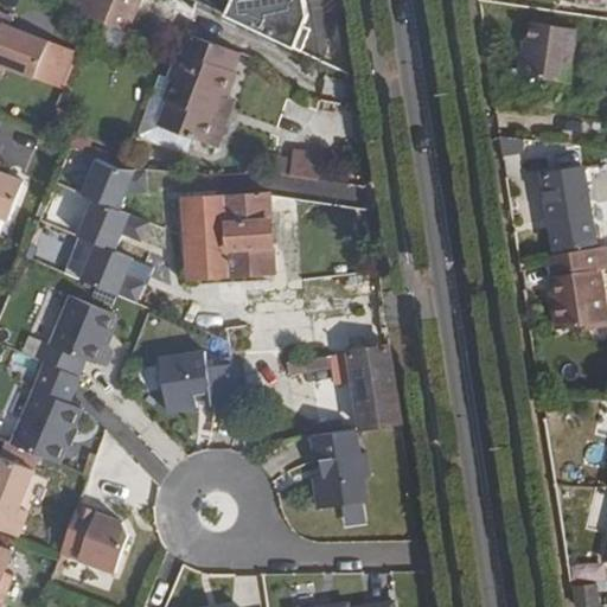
[(75,0),(71,10),(127,31),(139,0),(75,0)]
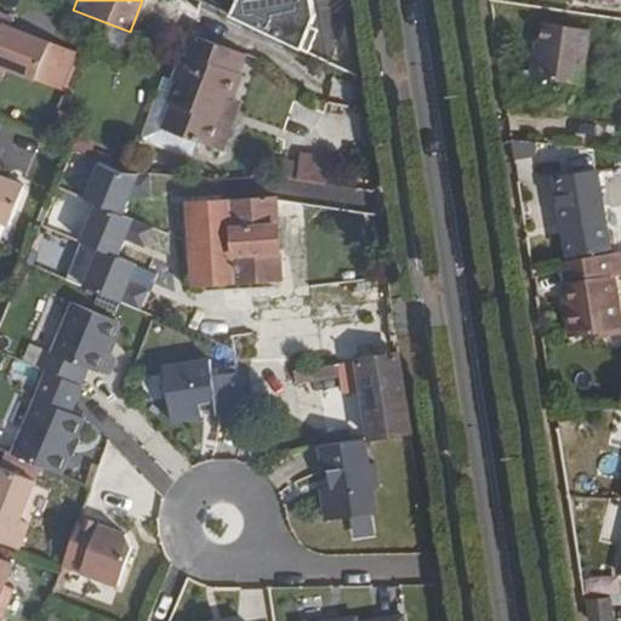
[(318,18),(314,0),(241,0),(234,17),(309,53),(320,32),(313,29),(318,18)]
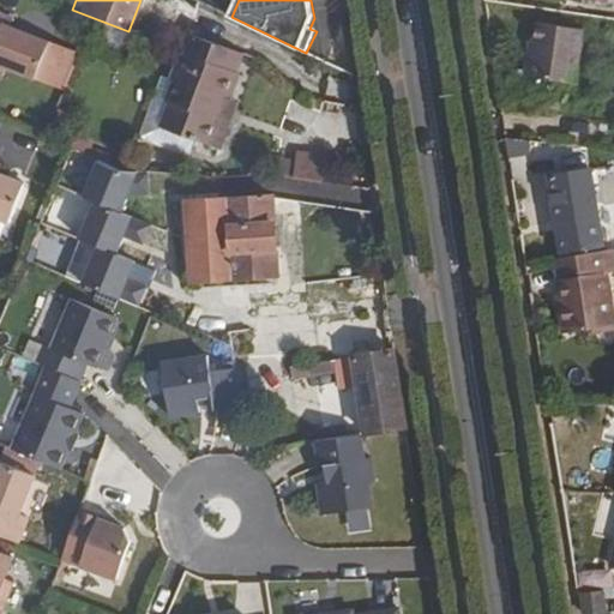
[(7,17),(0,13),(0,65),(7,67),(35,79),(50,43),(4,25),(7,17)]
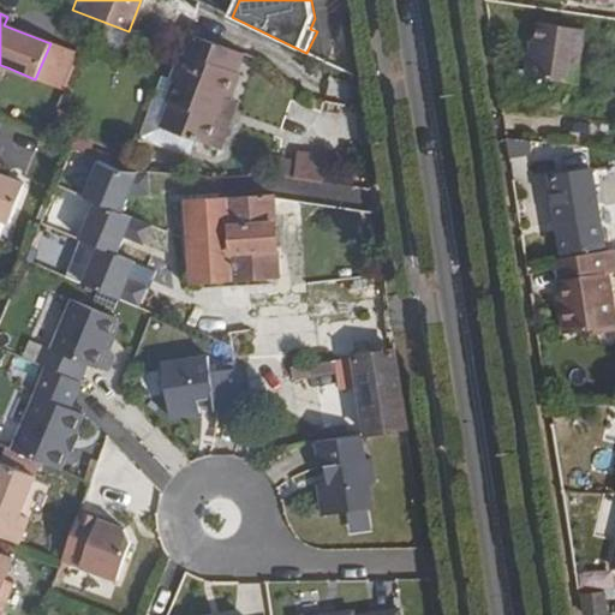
[(584,30),(536,23),(529,77),(577,83),(584,30)]
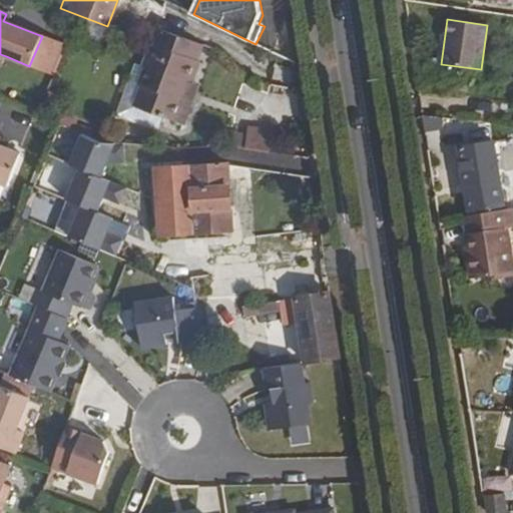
[(204,45),(157,28),(143,66),(145,67),(138,84),(141,85),(134,106),(185,125),(199,85),(194,83),(201,62),(198,61),(204,45)]
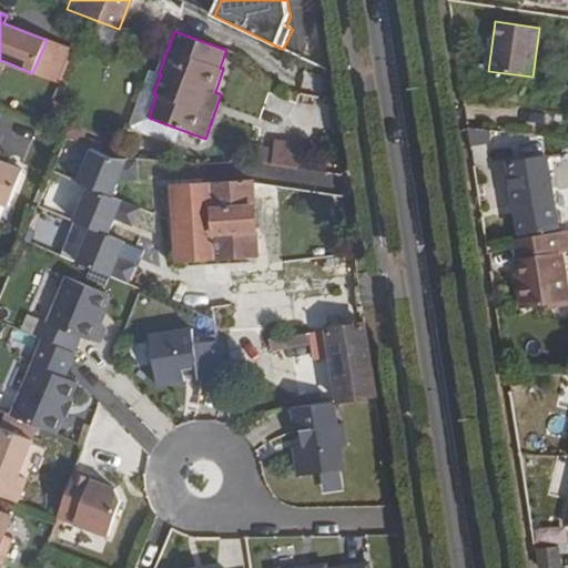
[(47,39),(47,40),(32,73),(53,81),(67,47),(47,39)]
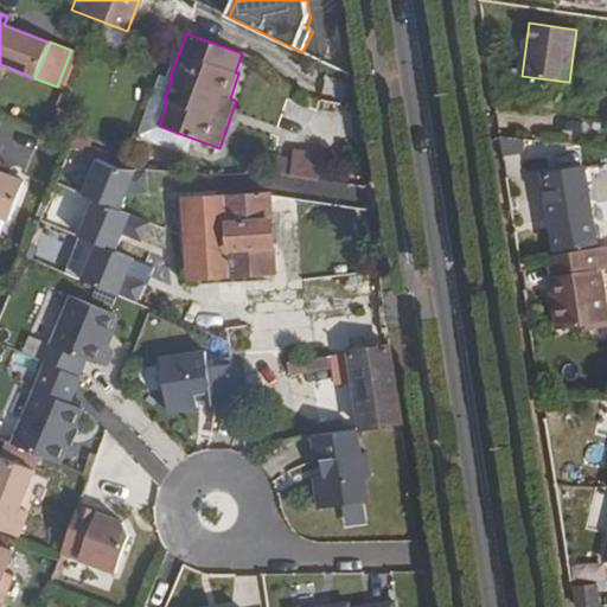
[(71,50),(57,87),(63,89),(78,53),(71,50)]
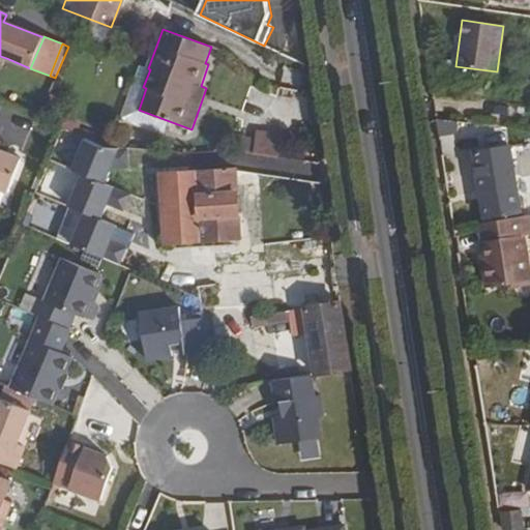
[(120,256),(128,229),(100,221),(105,207),(122,212),(127,192),(105,184),(115,150),(55,133),(26,228),(120,256)]
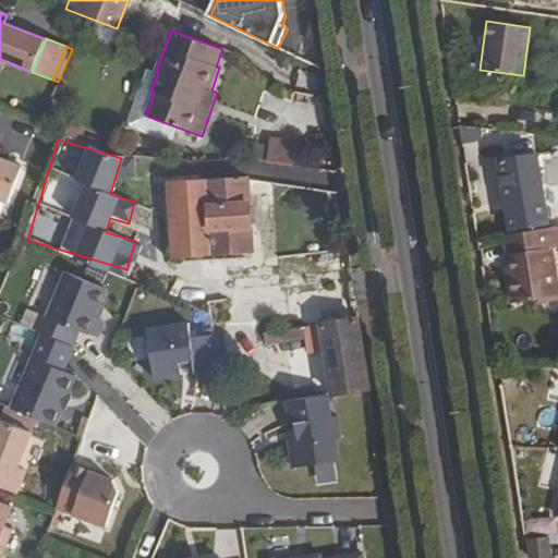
[(523,142),(496,146),(506,202),(544,195),(537,155),(525,156),(523,142)]
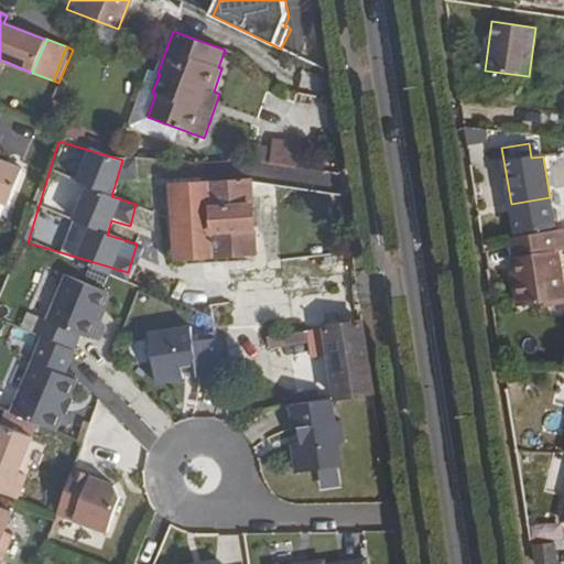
[(300,149),(272,147),(271,169),(299,170),(300,149)]
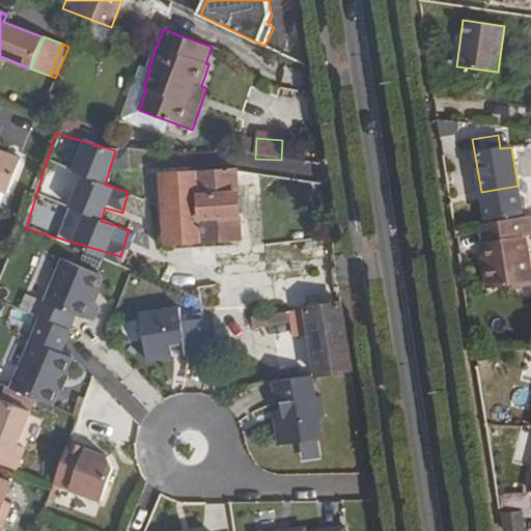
[(126,171),(128,151),(113,149),(111,170),(126,171)]
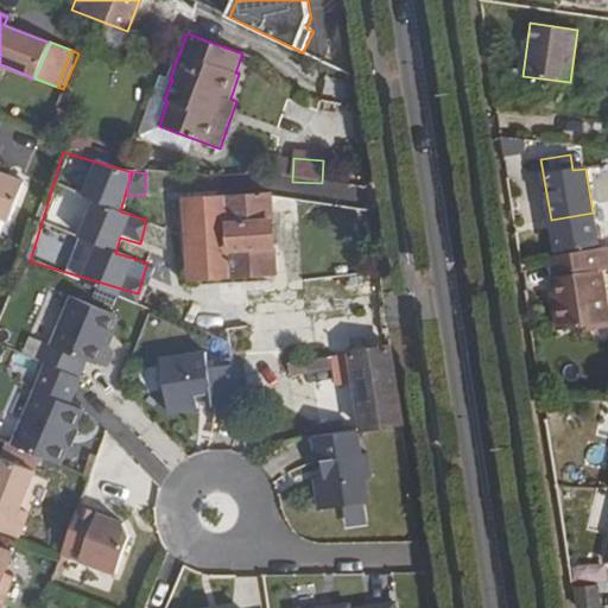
[(0,217),(10,221),(25,182),(0,172),(0,217)]
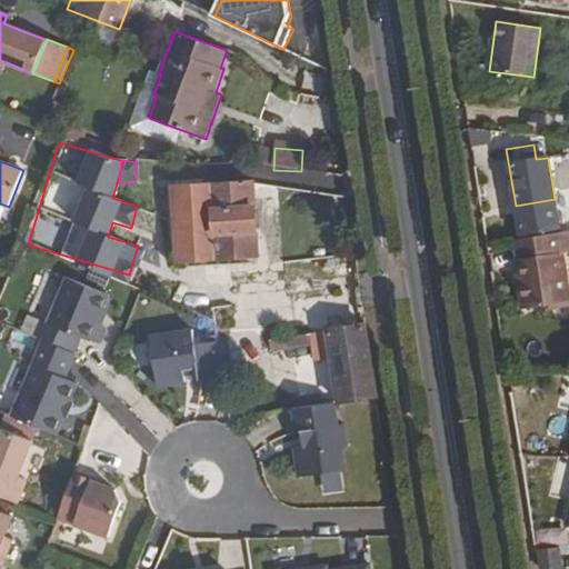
[(179,260),(257,255),(252,182),(173,188),(179,260)]
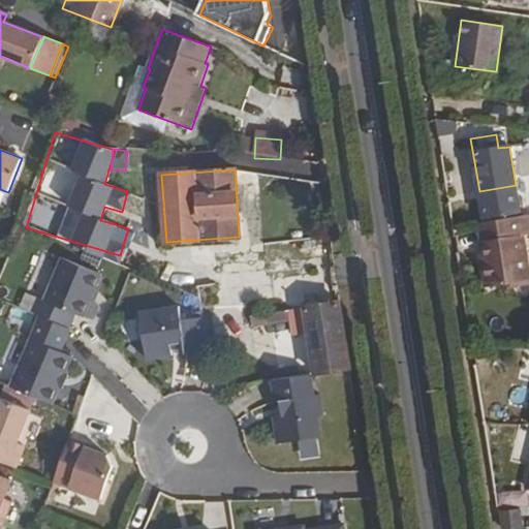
[(528,215),(481,222),(487,254),(484,255),(489,286),(528,280),(524,255),(527,254),(524,236),(528,235),(528,215)]
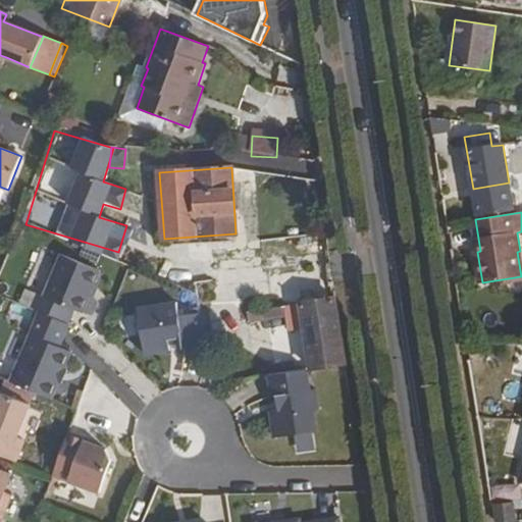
[(99,271),(60,255),(43,298),(73,310),(82,314),(89,296),(86,295),(90,285),(93,288),(99,271)]
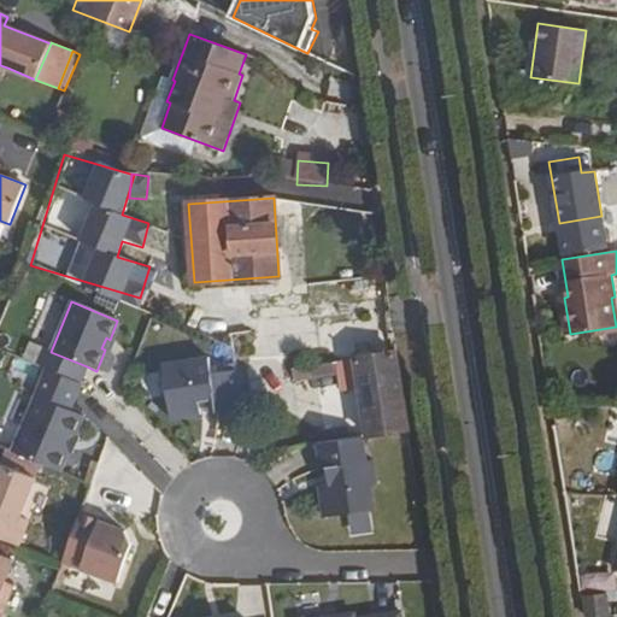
[(87,366),(51,352),(43,368),(46,369),(80,383),(87,366)]
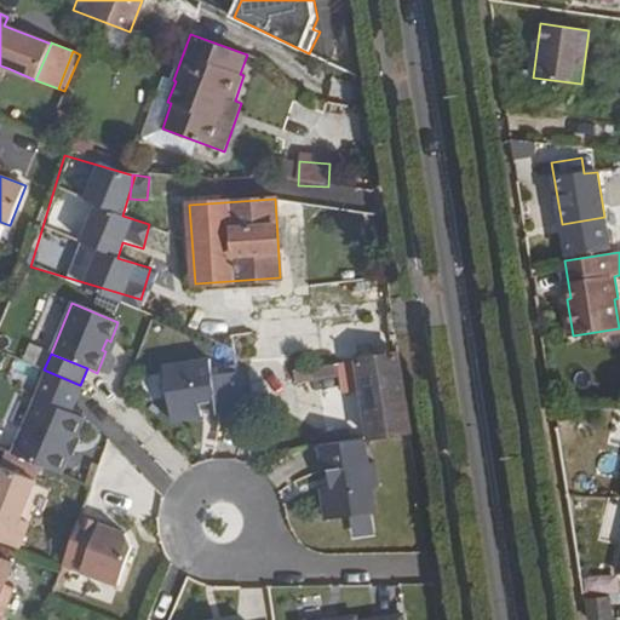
[(399,355),(291,372),(293,384),(340,375),(344,391),(361,389),(368,438),(411,432),(399,355)]
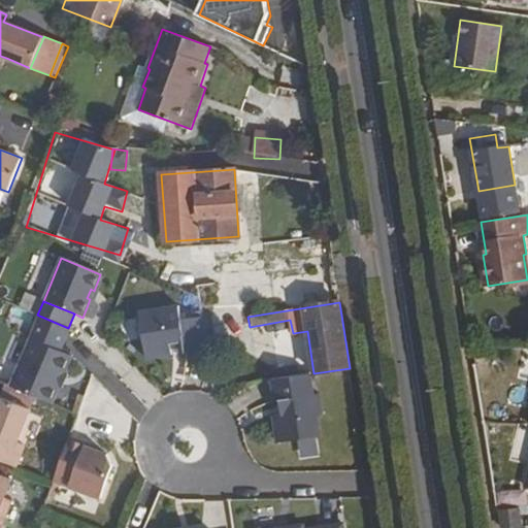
[(179,306),(139,314),(147,359),(172,355),(171,348),(185,345),(186,353),(206,350),(201,318),(182,321),(179,306)]
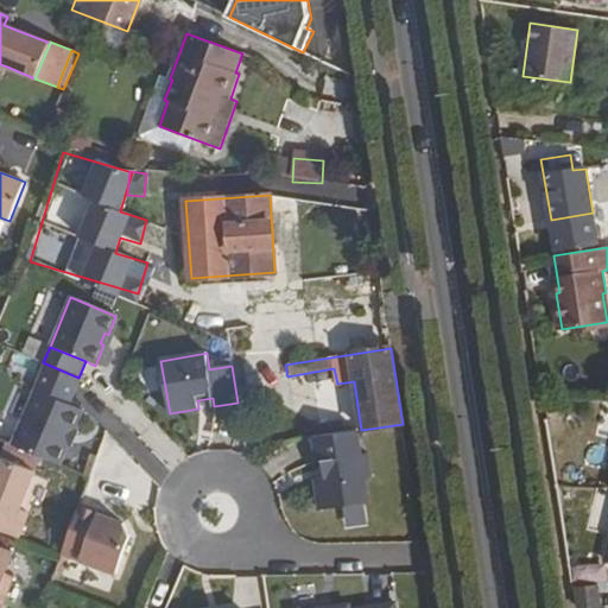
[(45,363),(35,392),(67,405),(78,378),(45,363)]
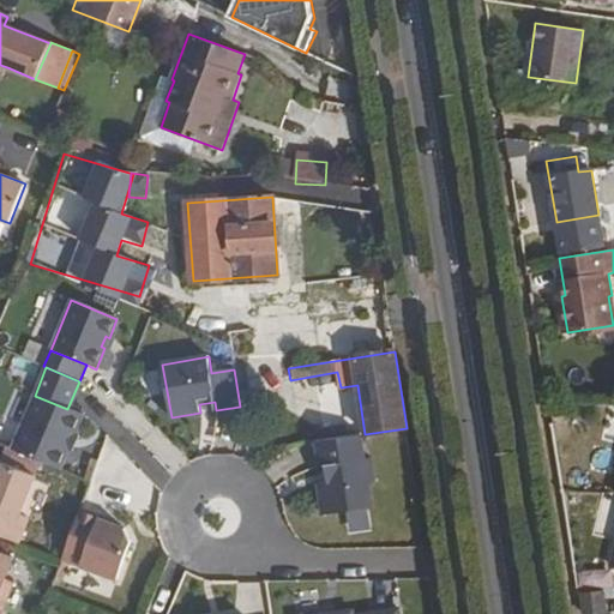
[(35,396),(12,450),(59,470),(67,450),(73,435),(82,415),(67,409),(35,396)]
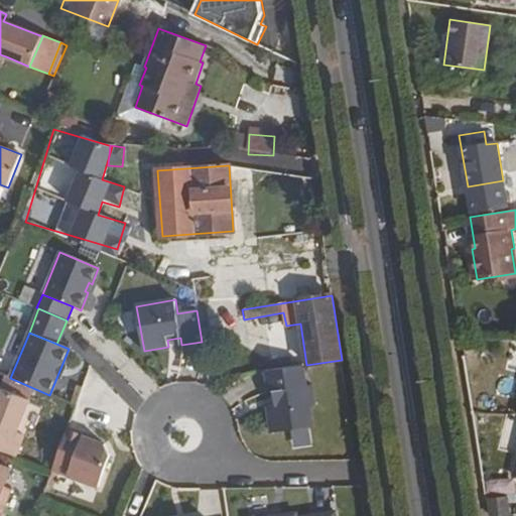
[(303,365),(266,371),(269,393),(273,392),(275,405),(268,406),(272,433),(313,426),(309,405),(315,404),(312,385),(307,386),(303,365)]
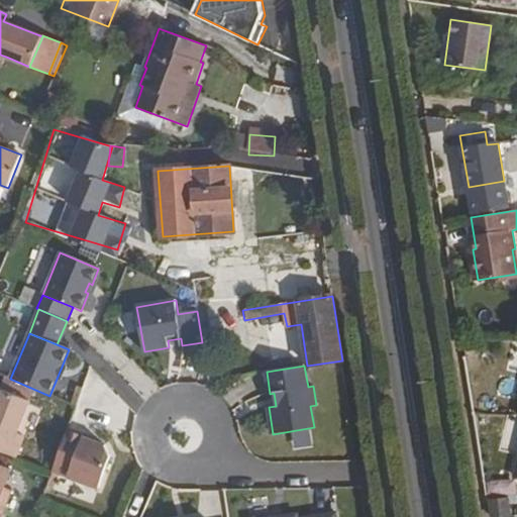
[(66,368),(62,367),(57,379),(61,380),(66,368)]
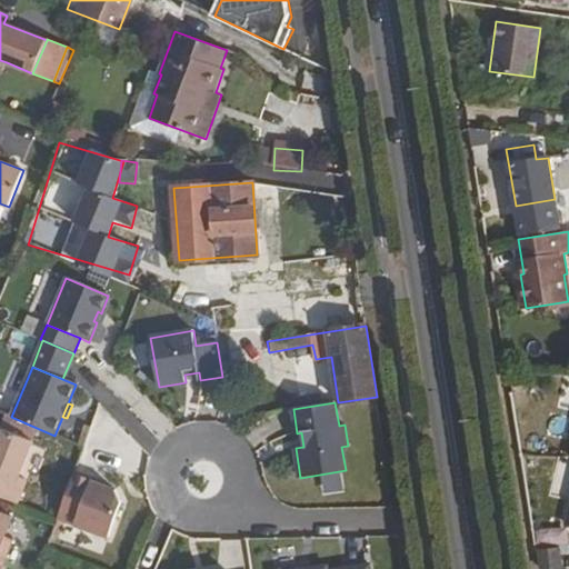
[(3,419),(0,427),(0,428),(32,441),(36,431),(3,419)]
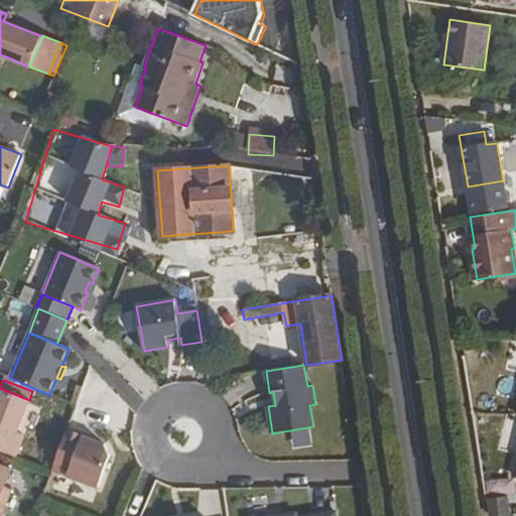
[(0,450),(16,457),(22,441),(14,439),(29,400),(0,388),(0,450)]
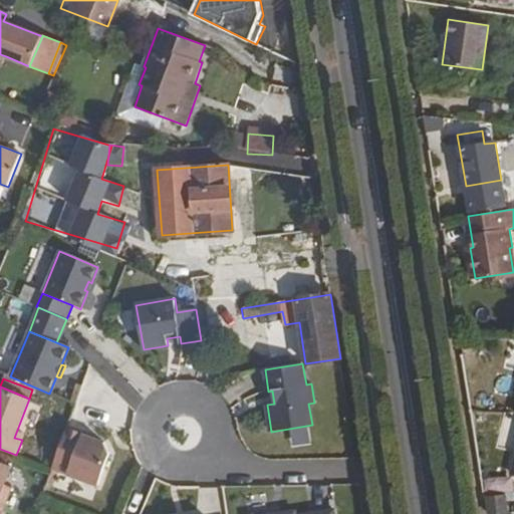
[(109,455),(103,444),(93,440),(82,436),(84,433),(67,427),(52,470),(97,486),(109,455)]
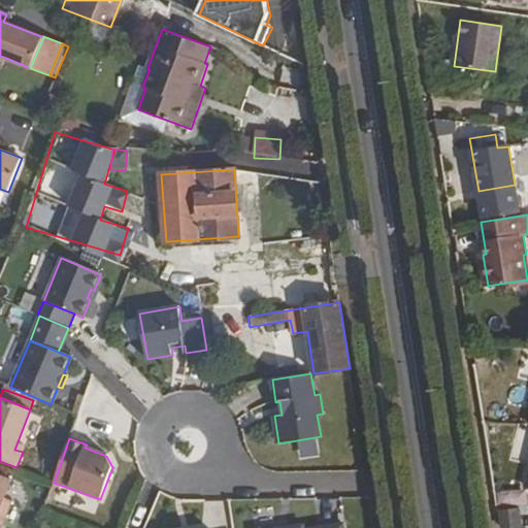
[(0,527),(11,501),(4,499),(11,480),(0,474),(0,527)]
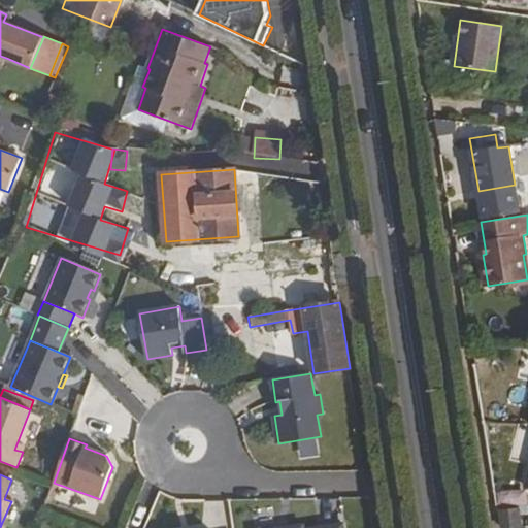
[(518,509),(500,512),(501,527),(509,527),(520,527),(518,509)]
